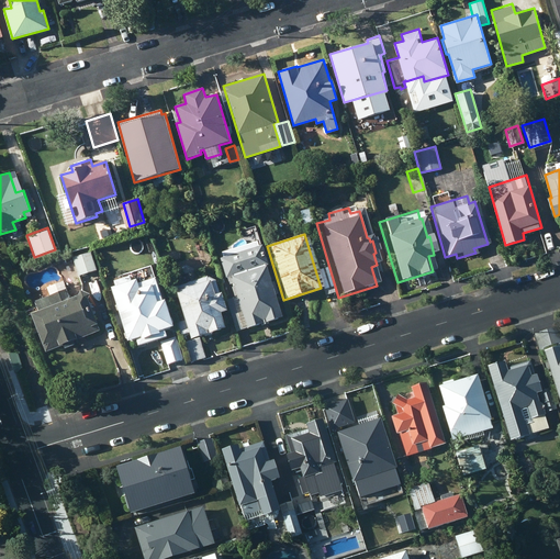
[(539,236),(526,239),(530,253),(542,248),(539,236)]
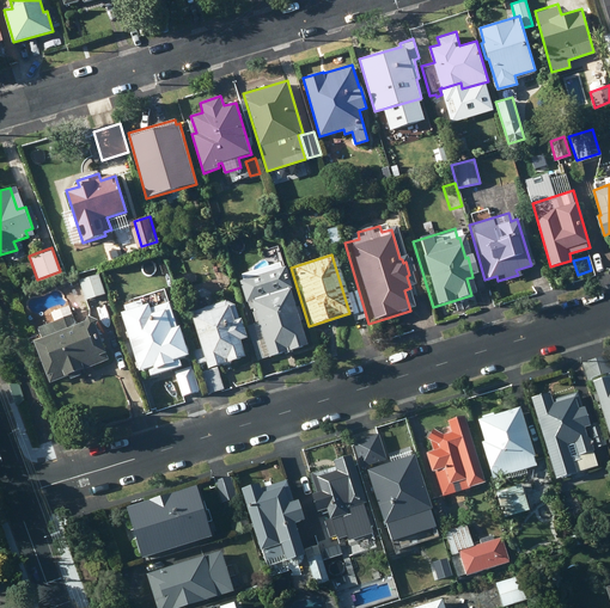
[(269,357),(309,344),(291,288),(292,287),(286,265),(281,266),(280,260),(242,272),(243,278),(239,280),(248,307),(254,306),(255,309),(252,311),(256,321),(246,325),(257,358),(269,355),(269,357)]
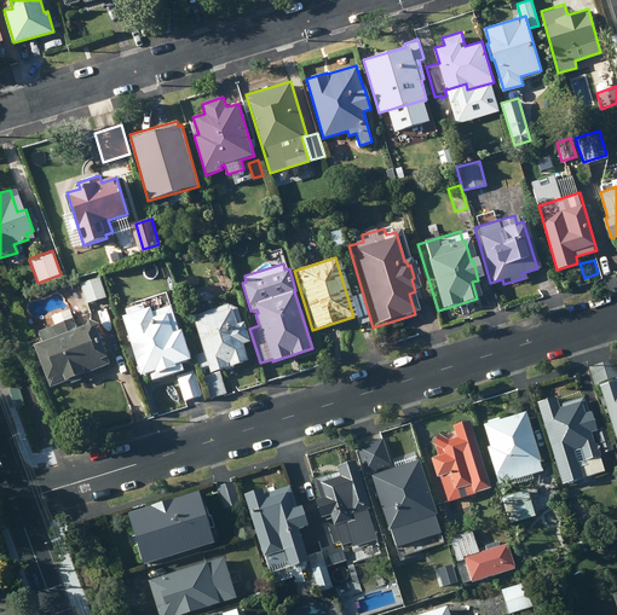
[(132,274),(130,265),(113,268),(115,278),(132,274)]
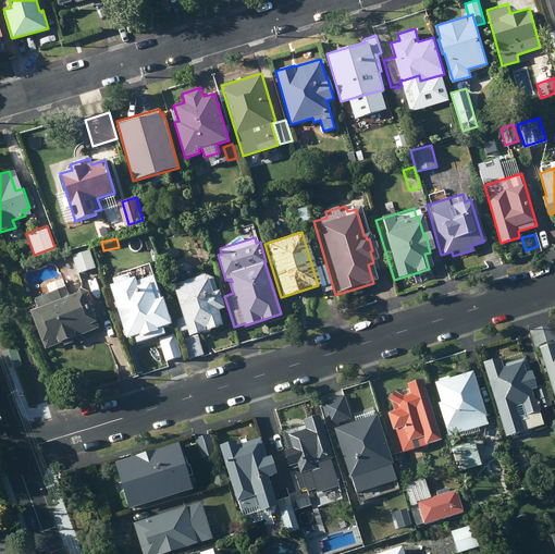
[(90,248),(71,253),(76,272),(95,267),(90,248)]
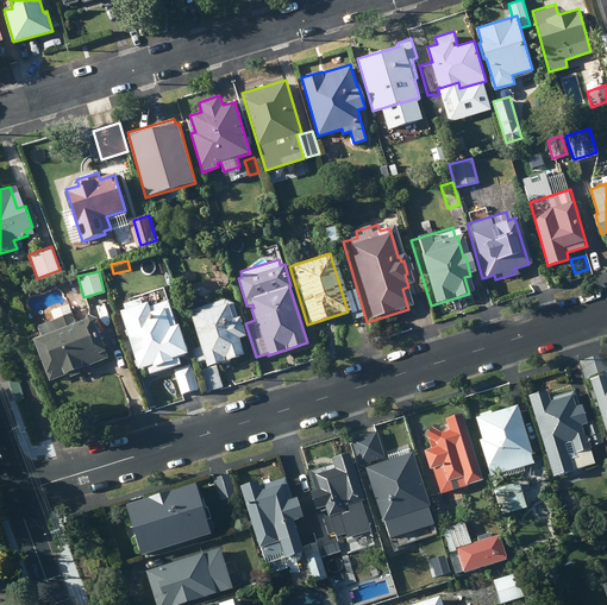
[(354,288),(344,291),(352,317),(357,316),(362,315),(354,288)]
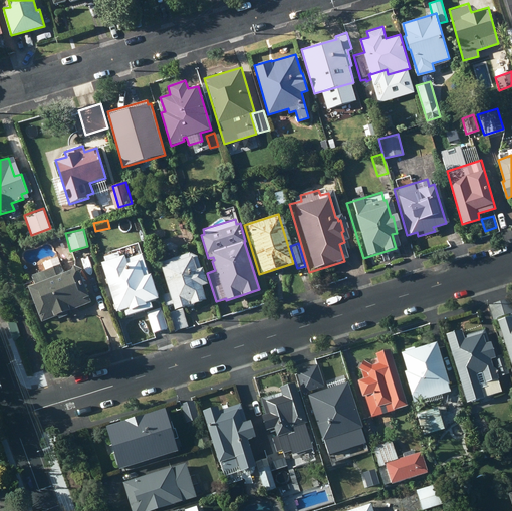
[(172,249),(158,253),(165,278),(158,280),(162,294),(161,294),(164,305),(173,302),(175,310),(207,299),(202,285),(208,283),(203,268),(201,269),(196,256),(189,252),(174,256),(172,249)]
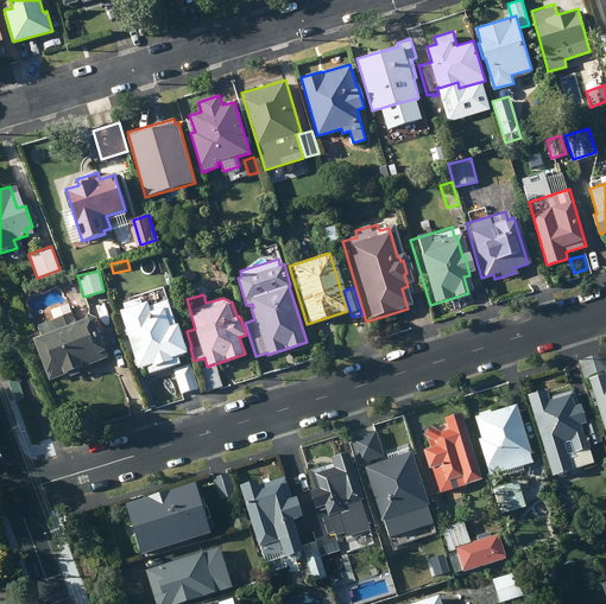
[(147,302),(120,311),(139,369),(147,367),(150,373),(181,363),(178,356),(188,354),(178,324),(176,325),(168,300),(149,306),(147,302)]
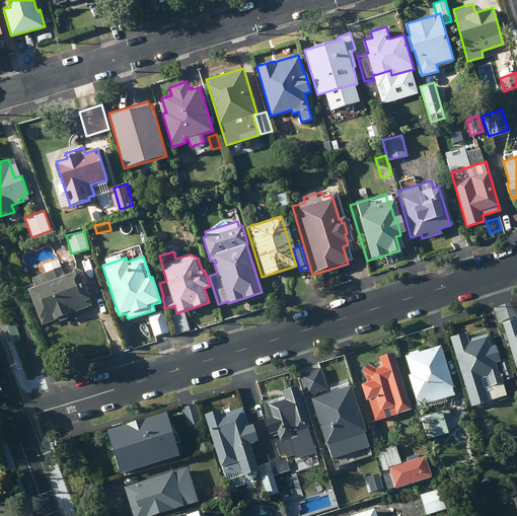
[(35,287),(27,289),(42,324),(58,317),(59,321),(69,317),(68,313),(91,304),(81,276),(83,272),(74,268),(72,272),(64,275),(61,266),(31,277),(35,287)]
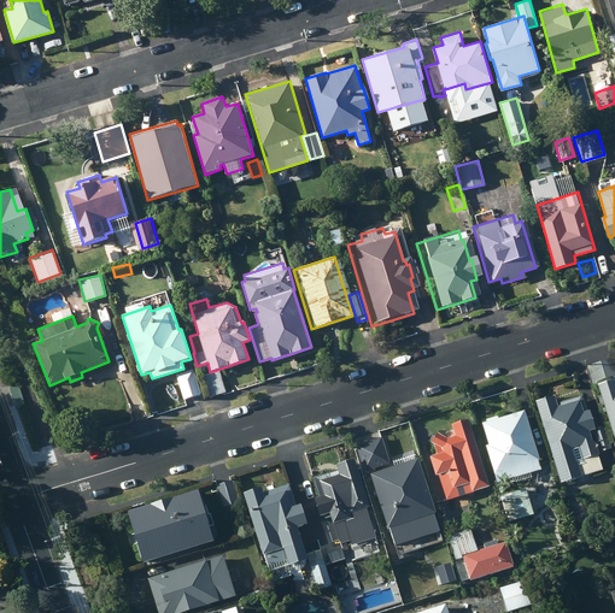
[(592,384),(599,383),(614,432),(614,359),(613,354),(585,361),(592,384)]
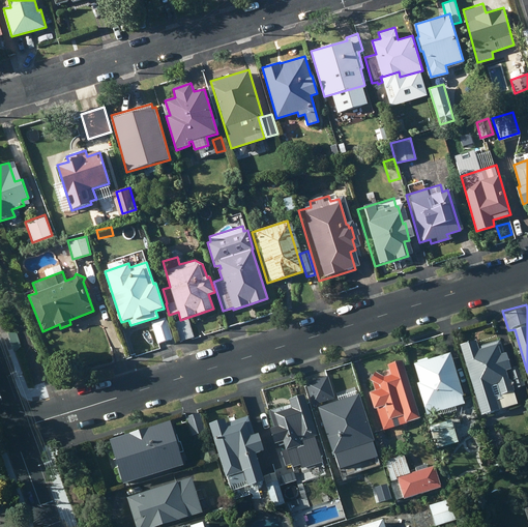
[(193,335),(187,318),(173,322),(177,340),(193,335)]
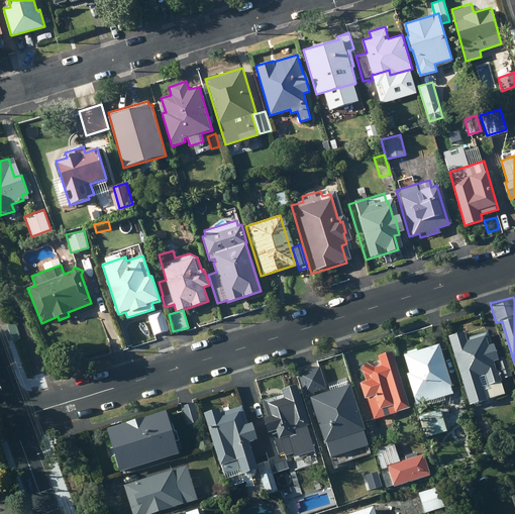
[(9,322),(6,323),(12,341),(15,341),(19,335),(15,324),(9,322)]
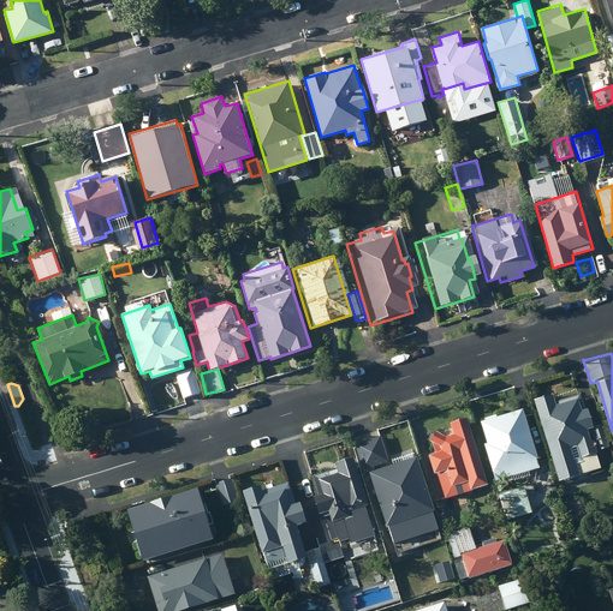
[(548,393),(530,397),(554,479),(596,467),(591,450),(593,450),(593,449),(605,445),(597,423),(589,425),(584,407),(581,407),(576,391),(551,400),(548,393)]
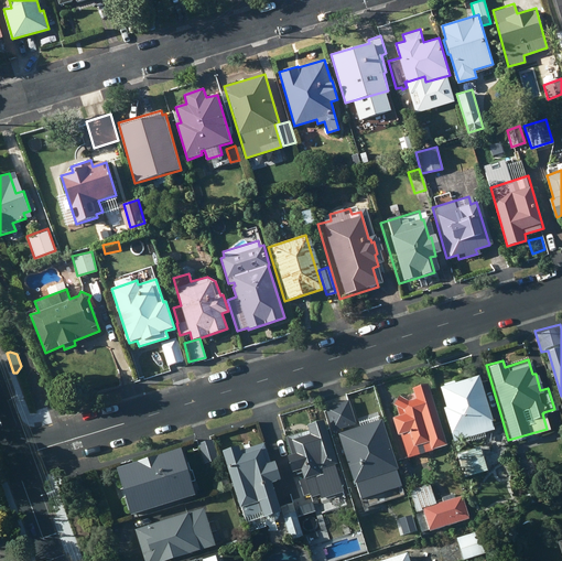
[(488,421),(474,376),(451,383),(450,380),(439,384),(440,386),(435,387),(442,407),(439,408),(450,442),(489,430),(487,422),(488,421)]
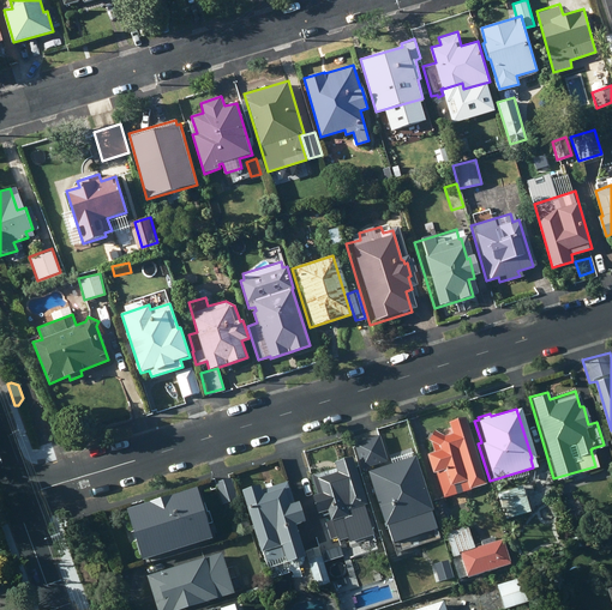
[(487,479),(467,412),(450,417),(454,429),(445,432),(436,426),(430,436),(432,438),(435,447),(430,448),(444,494),(472,485),(471,484),(487,479)]
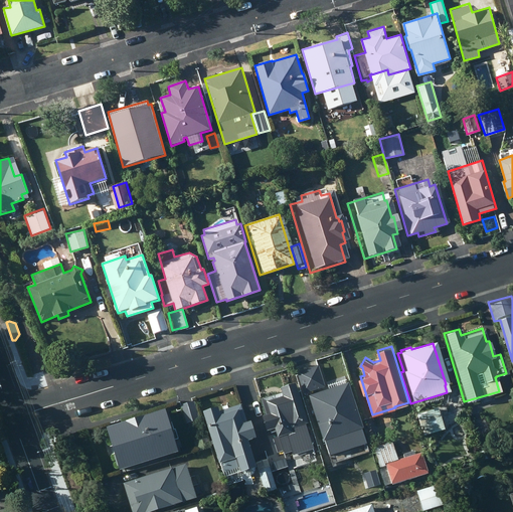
[(318,362),(296,369),(303,390),(325,383),(318,362)]
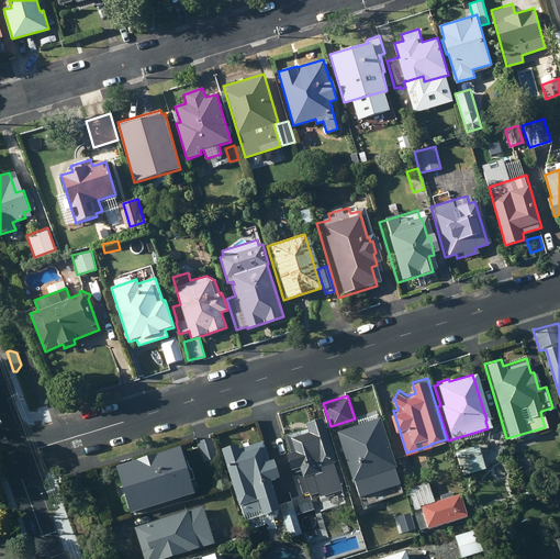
[(334,458),(337,457),(324,414),(308,420),(309,424),(284,432),(291,449),(288,449),(293,466),(295,465),(295,468),(302,466),(309,484),(338,474),(334,458)]
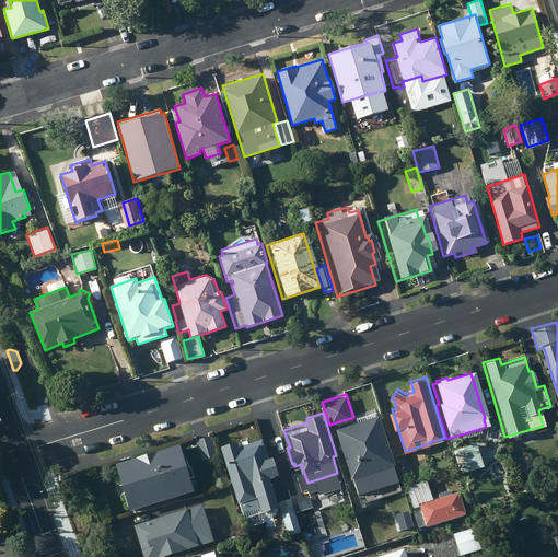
[(379,413),(336,426),(358,491),(380,484),(383,494),(403,487),(379,413)]
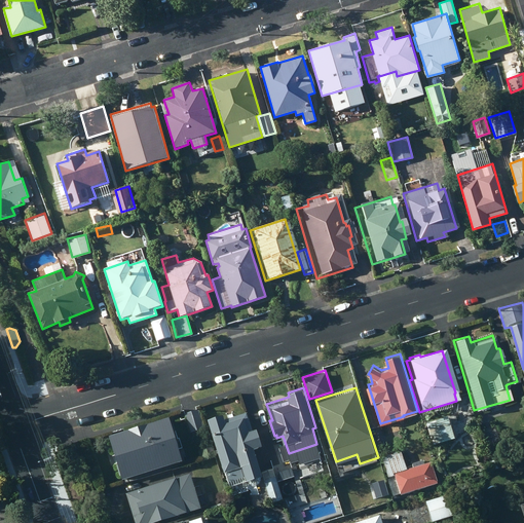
[(202,425),(197,406),(184,410),(190,430),(202,425)]
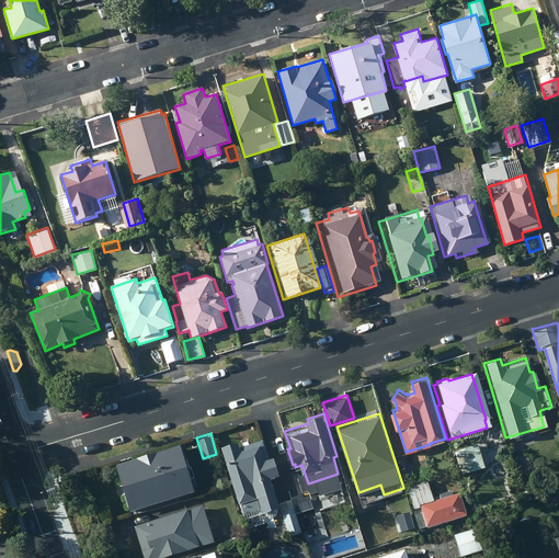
[(485,464),(478,440),(455,447),(463,471),(485,464)]
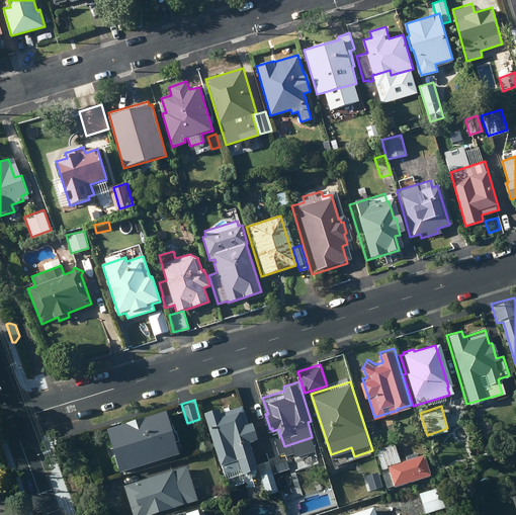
[(216,409),(199,414),(221,481),(255,470),(246,443),(254,441),(249,424),(244,425),(239,408),(217,414),(216,409)]
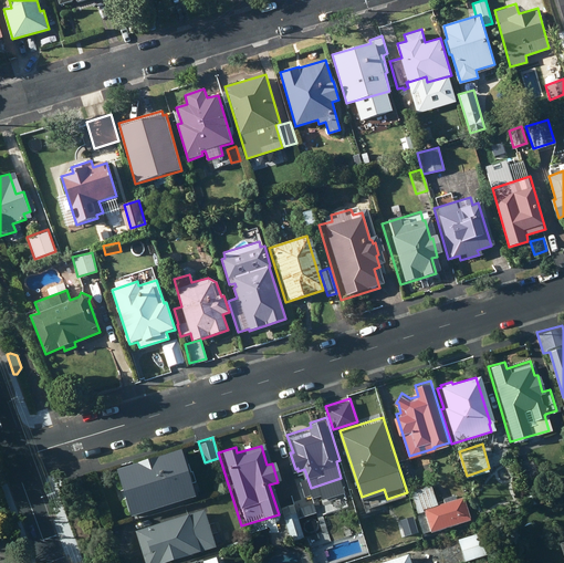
[(191,496),(177,448),(112,467),(126,515),(191,496)]
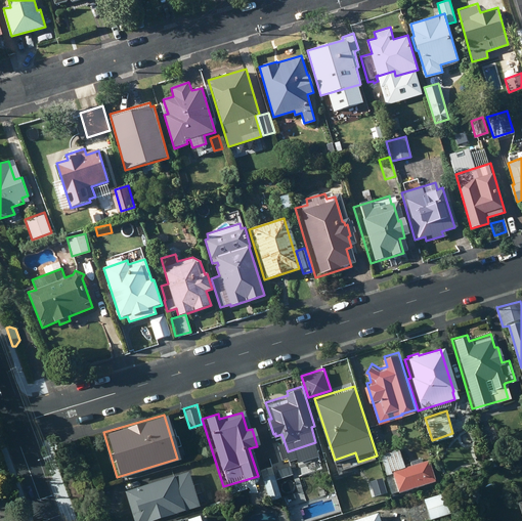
[(196,458),(211,453),(208,442),(192,447),(196,458)]
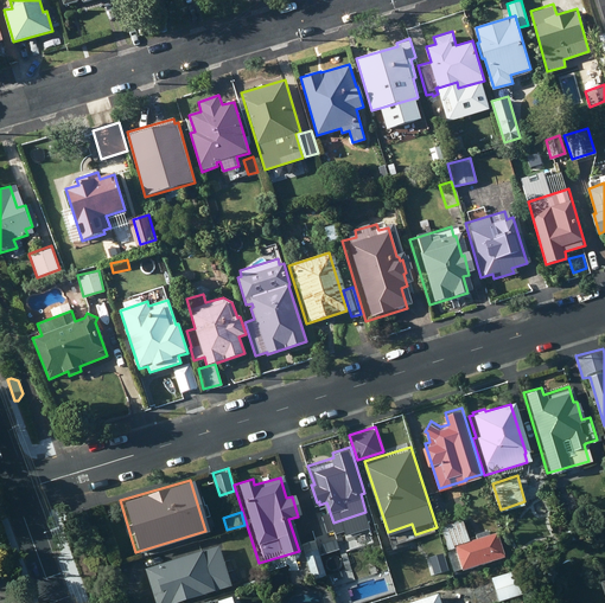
[(462,566),(505,552),(497,528),(469,538),(463,515),(440,523),(447,546),(456,544),(462,566)]
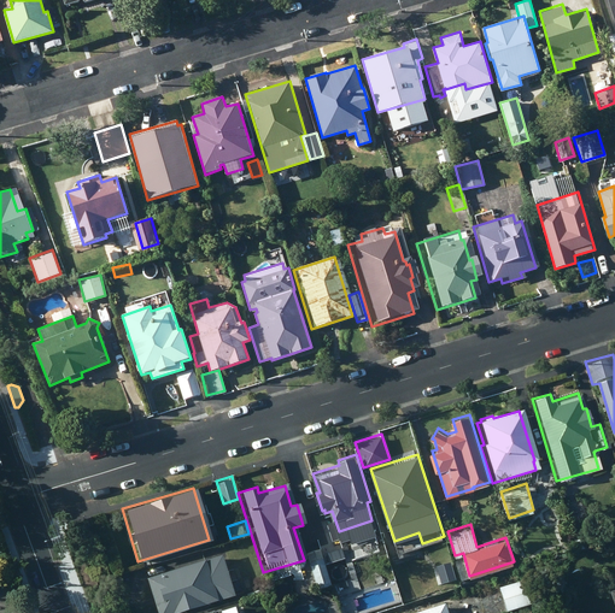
[(317,548),(303,552),(314,588),(328,584),(317,548)]
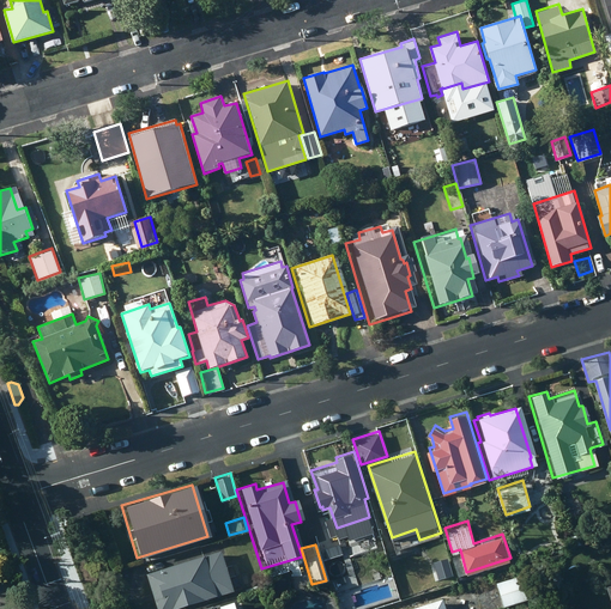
[(165,608),(234,588),(221,547),(145,571),(157,608),(165,608)]
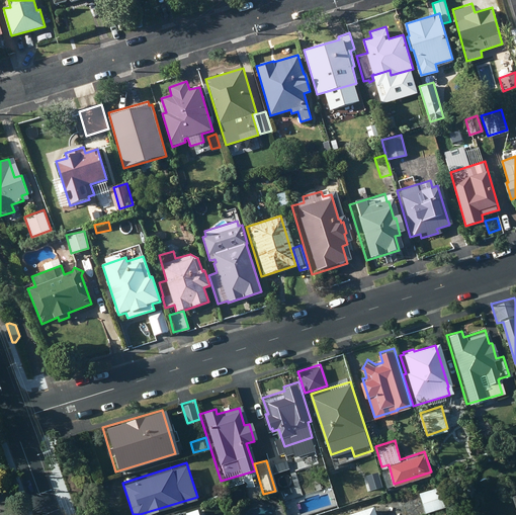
[(376,484),(373,471),(360,475),(363,487),(376,484)]
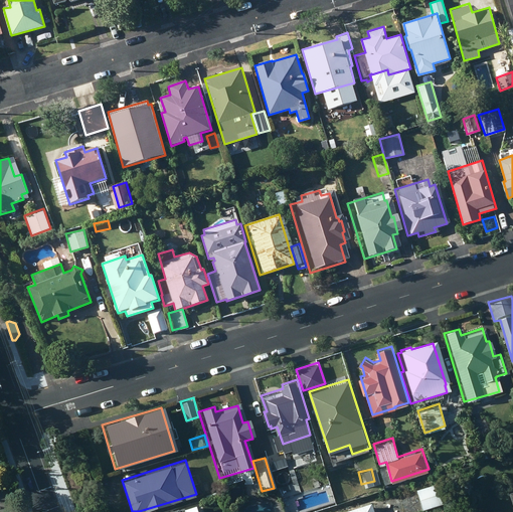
[(441,480),(415,487),(421,507),(447,500),(441,480)]
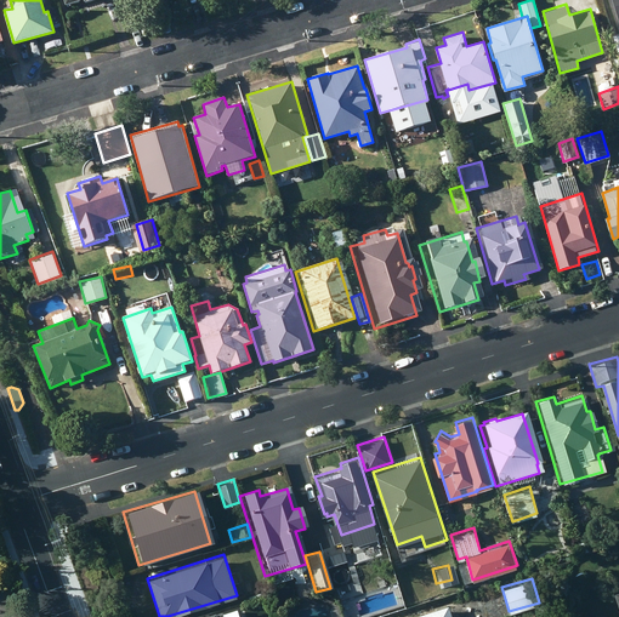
[(453,616),(449,603),(402,616),(453,616)]
